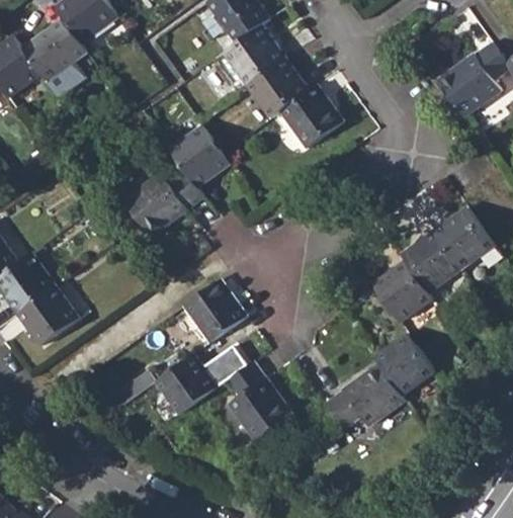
[(80,45),(117,18),(103,0),(61,0),(53,6),(62,19),(80,45)]
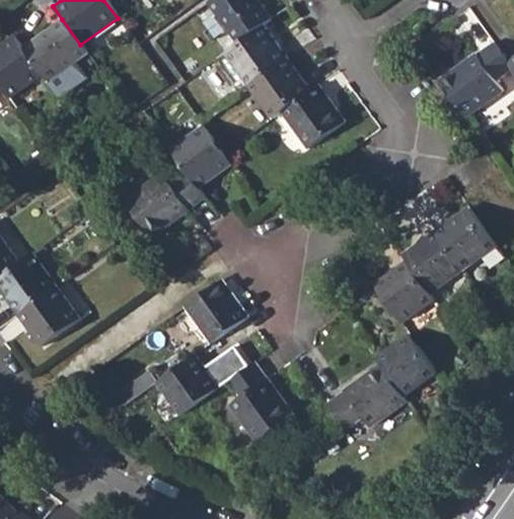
[(208,0),(237,42),(262,23),(270,17),(257,0),(208,0)]
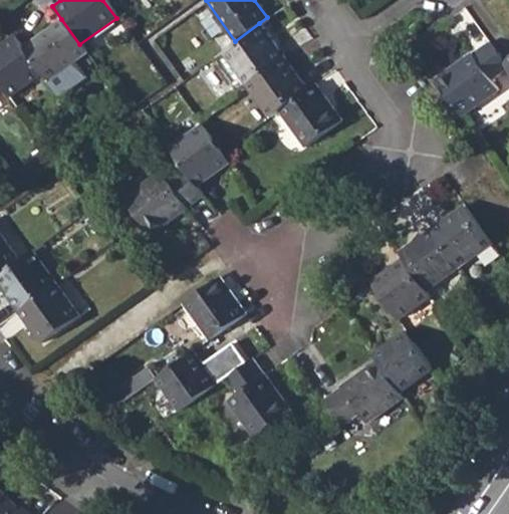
[(45,82),(85,53),(79,44),(61,19),(20,47),(39,74),(45,82)]
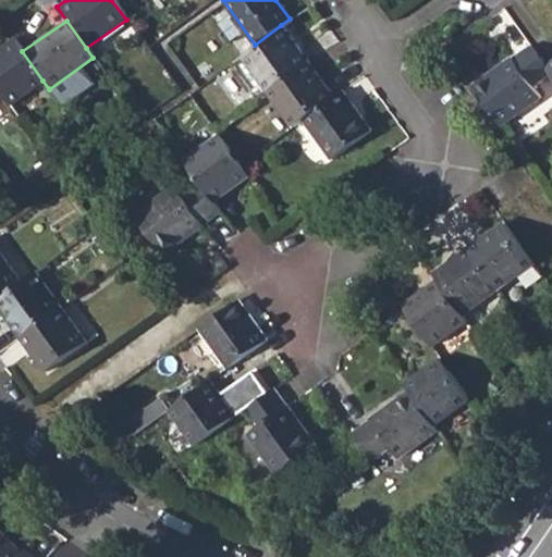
[(307,62),(281,25),(255,45),(241,54),(266,90),(307,62)]
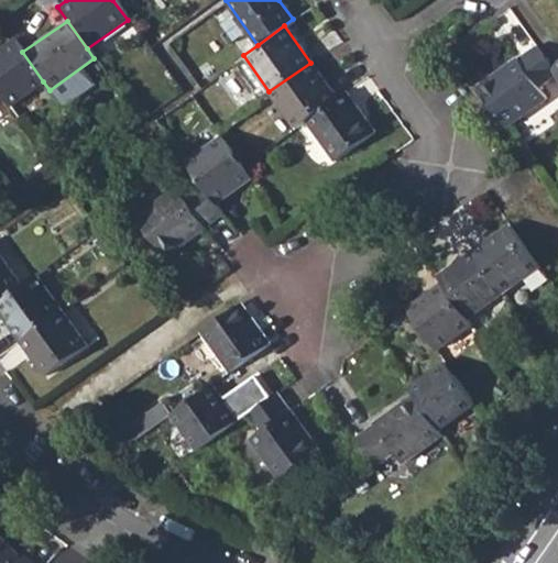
[(8,107),(43,81),(22,52),(12,39),(0,47),(0,96),(8,107)]
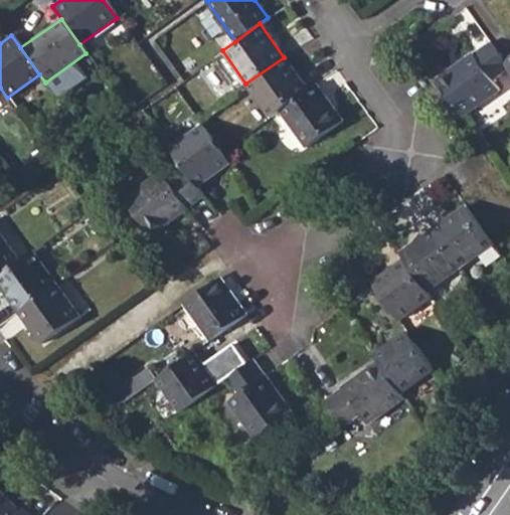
[(487,42),(434,80),(460,117),(497,90),(490,80),(506,68),(502,62),(487,42)]
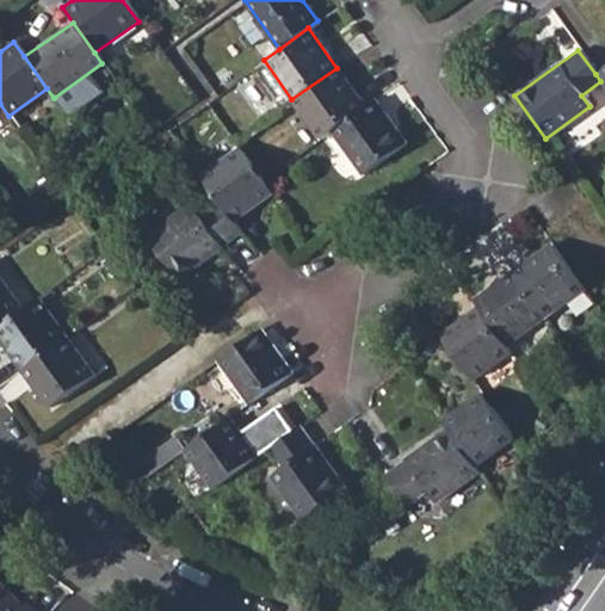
[(254,67),(282,106),(291,99),(264,60),(254,67)]
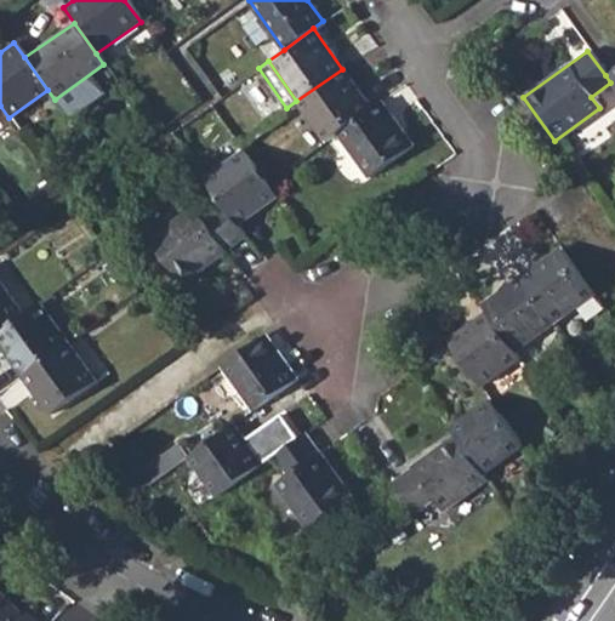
[(296,101),(324,140),(336,131),(369,108),(342,69),(296,101)]
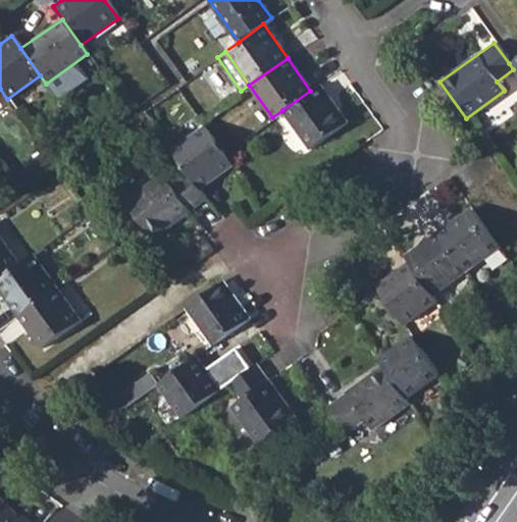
[(345,123),(318,85),(310,91),(282,110),(310,148),(345,123)]
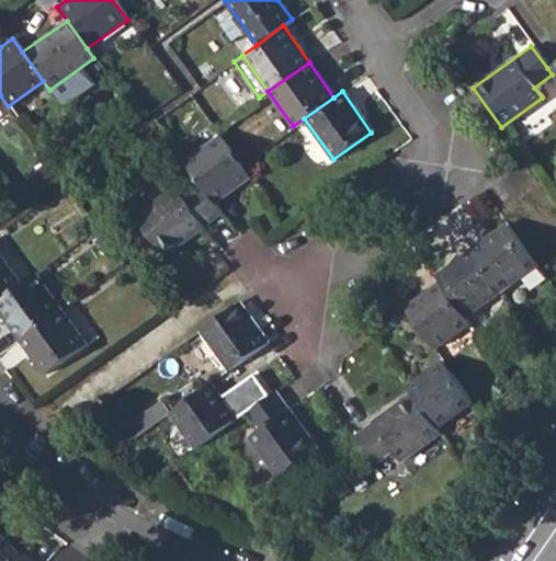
[(212,202),(247,175),(239,164),(218,135),(183,161),(199,184),(212,202)]
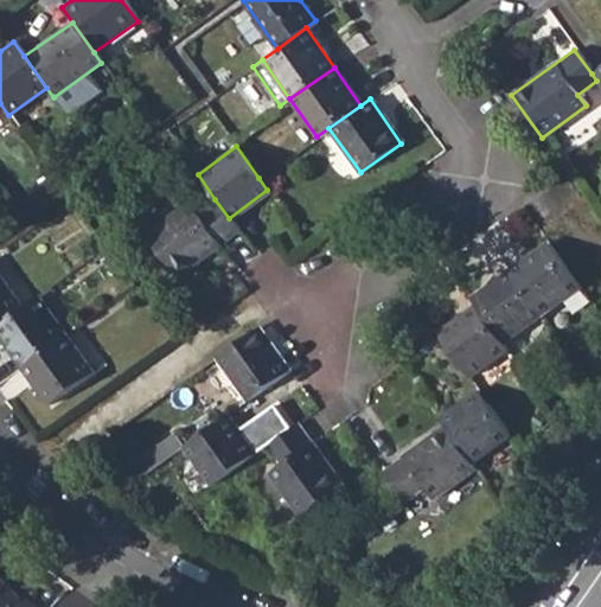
[(174,274),(237,230),(229,218),(215,199),(196,212),(187,203),(144,232),(174,274)]
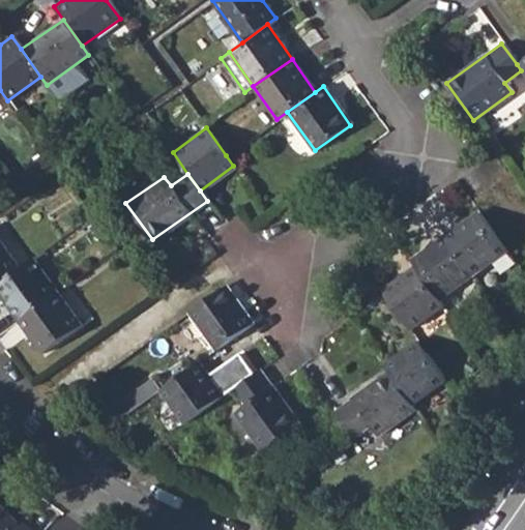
[(471,274),(504,251),(477,213),(444,236),(471,274)]
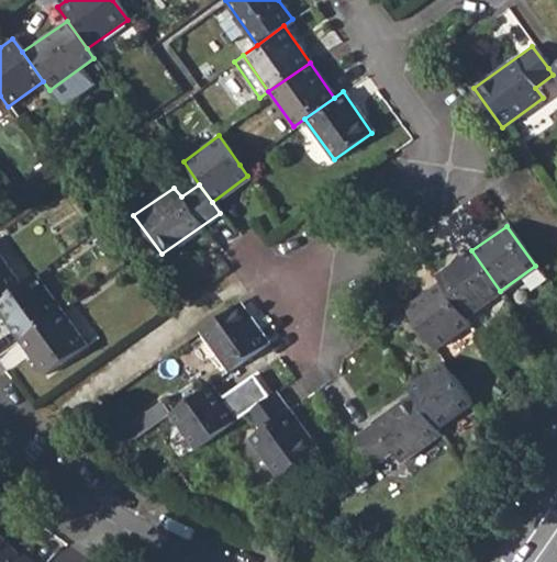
[(465,317),(500,291),(471,250),(436,276),(442,283),(465,317)]
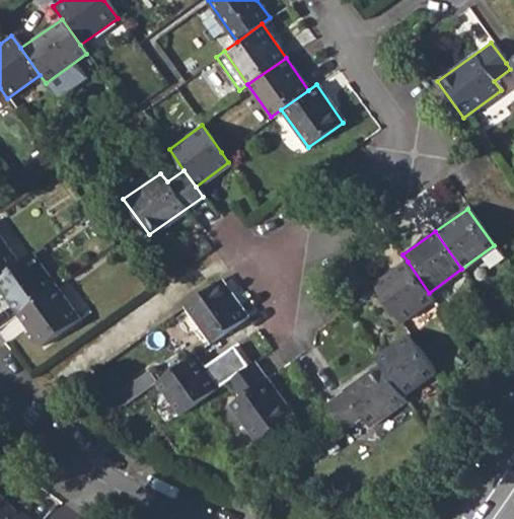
[(0,273),(16,262),(0,237),(0,273)]
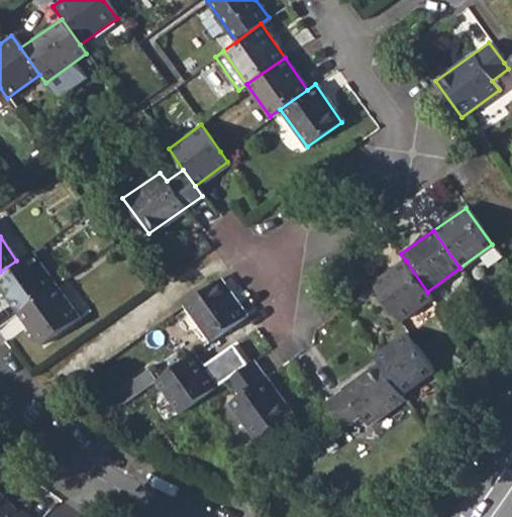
[(52,285),(28,251),(16,261),(0,272),(0,290),(14,311),(52,285)]
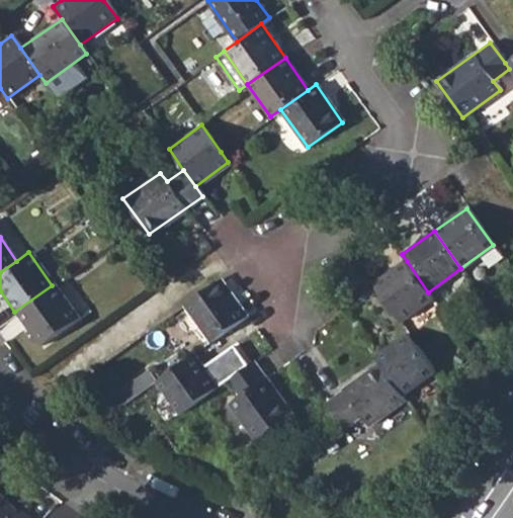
[(407,261),(372,285),(399,323),(433,297),(428,292),(407,261)]
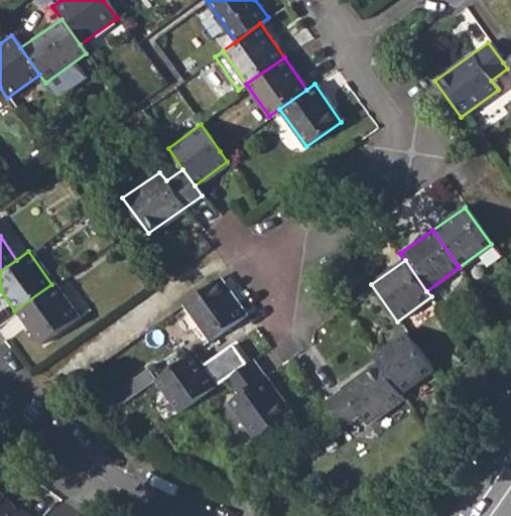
[(181,304),(207,340),(243,313),(218,277),(181,304)]
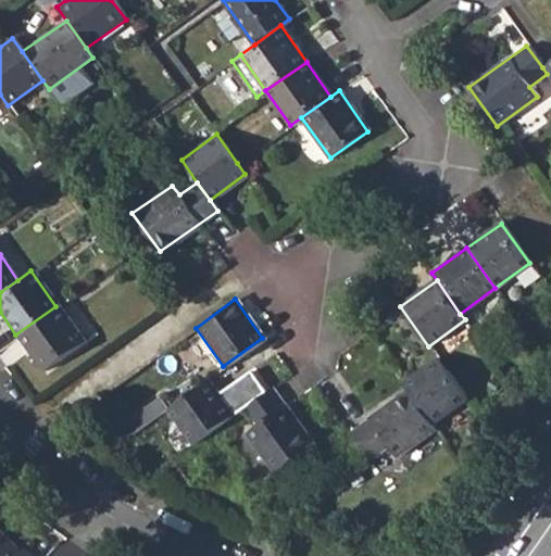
[(80,341),(55,306),(15,335),(40,370),(80,341)]
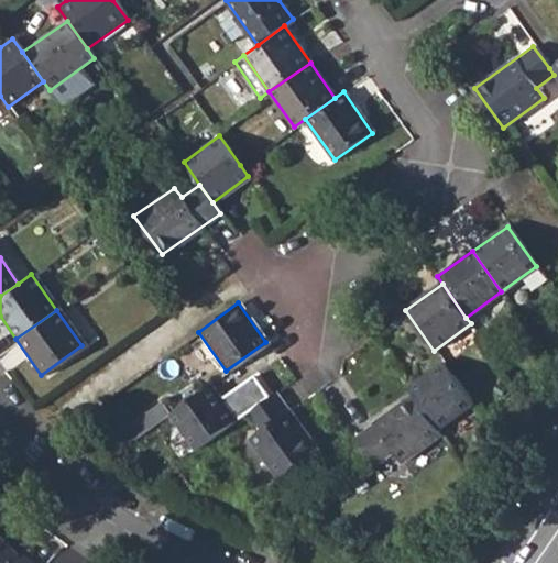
[(437,428),(472,404),(442,361),(407,387),(412,394),(437,428)]
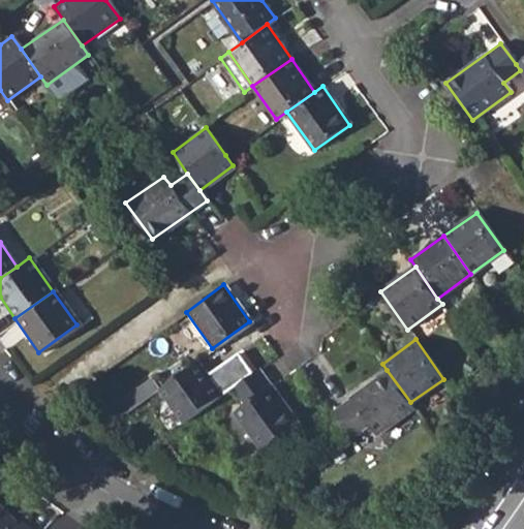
[(159,387),(183,423),(222,394),(197,360),(159,387)]
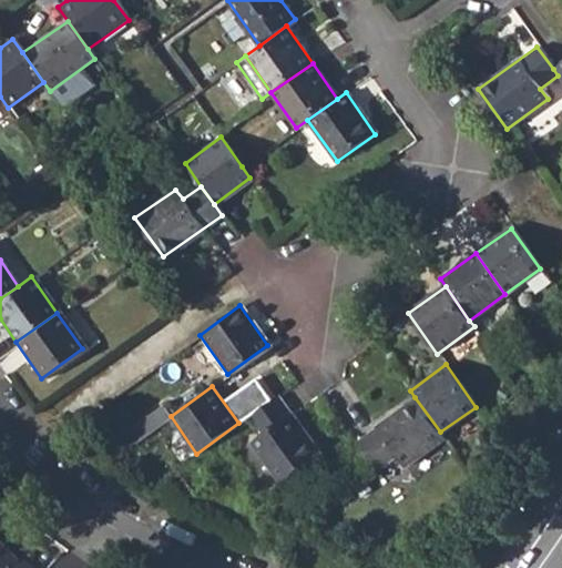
[(318,455),(277,395),(248,415),(261,433),(252,440),(282,480),(318,455)]
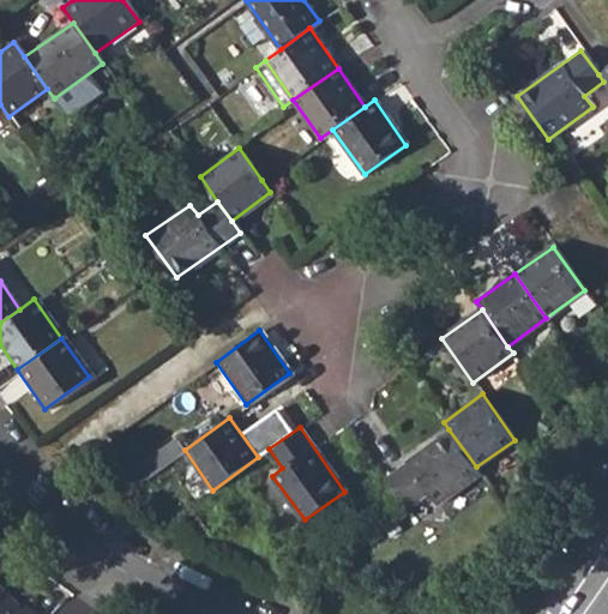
[(438,503),(480,474),(476,467),(449,429),(386,475),(405,503),(408,506),(428,492),(438,503)]
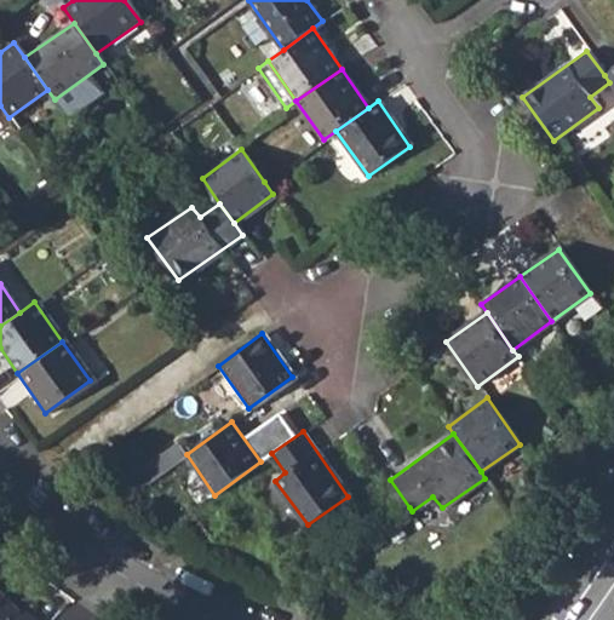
[(0,619),(33,619),(22,609),(19,613),(0,592),(0,619)]
